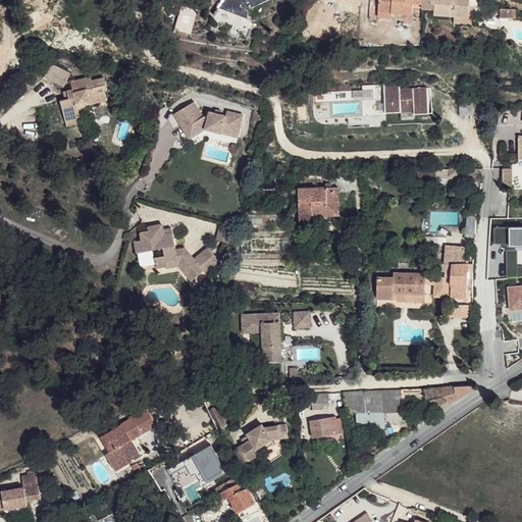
[(224,0),(213,14),(215,16),(222,8),(249,21),(251,11),(254,10),(252,7),(266,0),(224,0)]
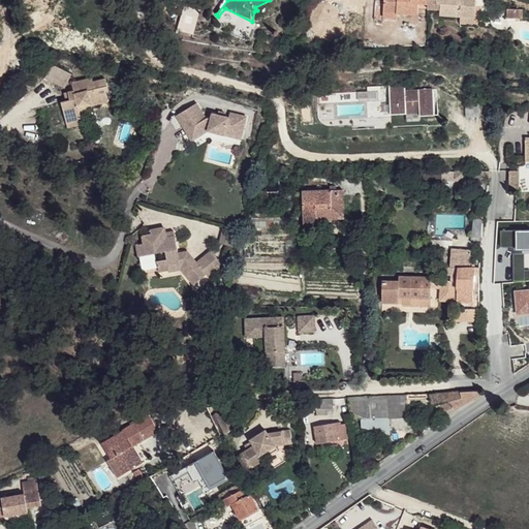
[(257,10),(276,0),(270,0),(255,7),(257,10)]
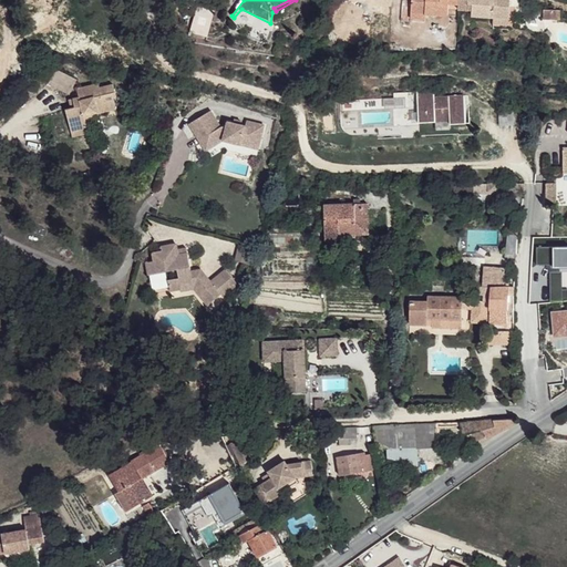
[(445,14),(447,3),(457,4),(457,0),(410,0),(409,10),(424,12),(445,14)]
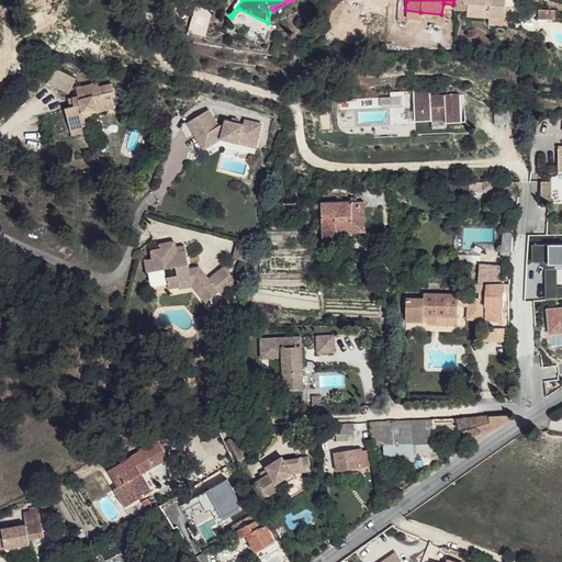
[(453,0),(453,4),(452,8),(460,9),(461,2),(465,3),(464,14),(486,17),(502,18),(503,0),(453,0)]
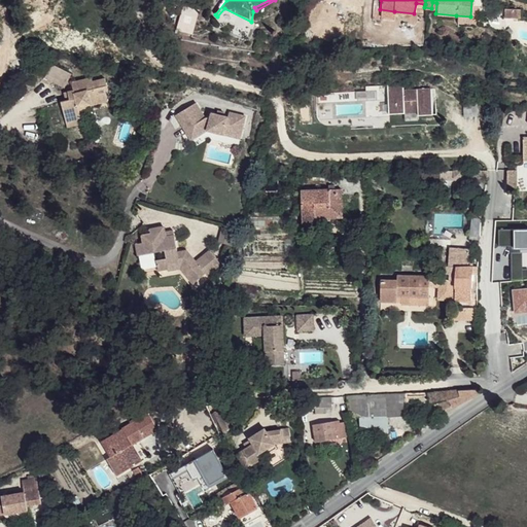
[(180,32),(196,36),(201,11),(184,7),(180,32)]
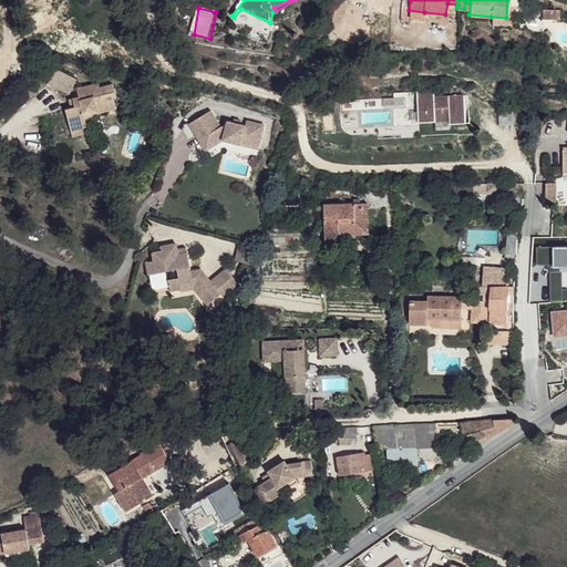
[(560,10),(544,10),(543,19),(560,20),(560,10)]
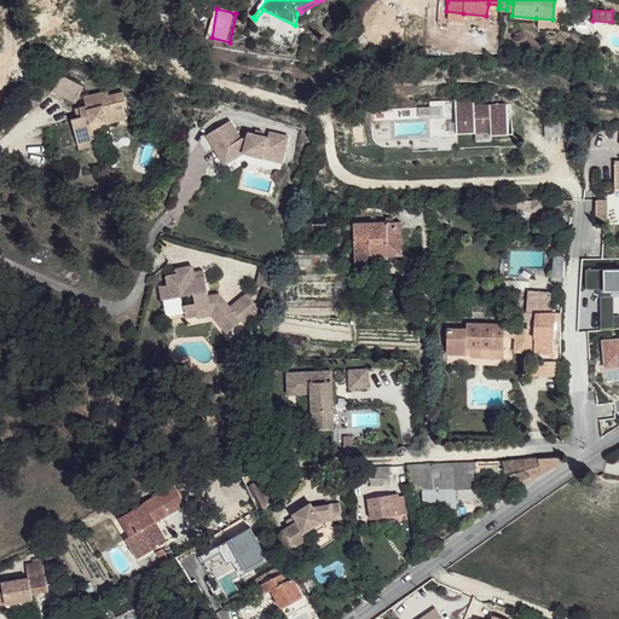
[(534,27),(551,29),(553,19),(536,18),(534,27)]
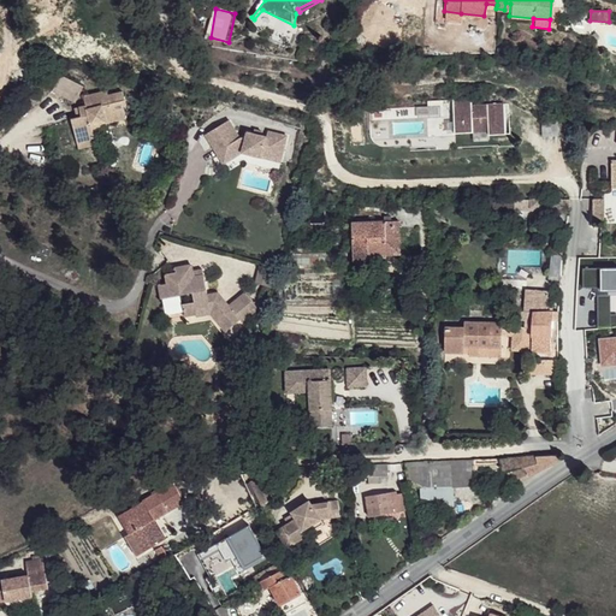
[(60,75),(52,89),(75,100),(82,87),(60,75)]
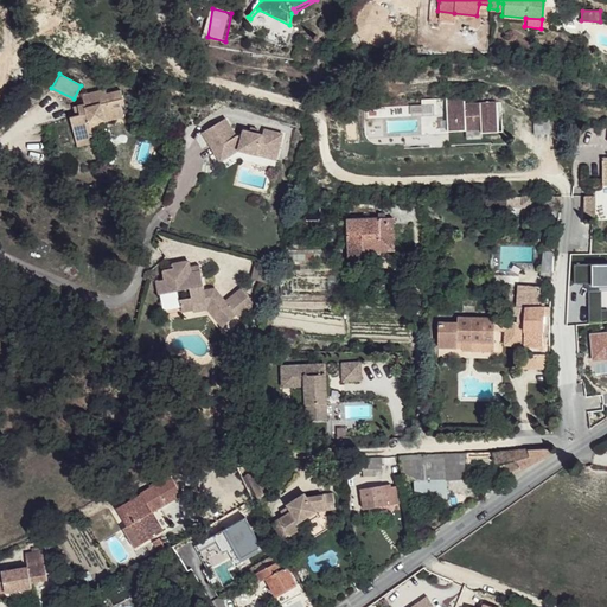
[(71,117),(76,140),(94,136),(90,123),(103,120),(104,121),(125,116),(122,106),(125,104),(121,91),(107,94),(106,90),(83,95),(84,104),(75,107),(77,116),(71,117)]
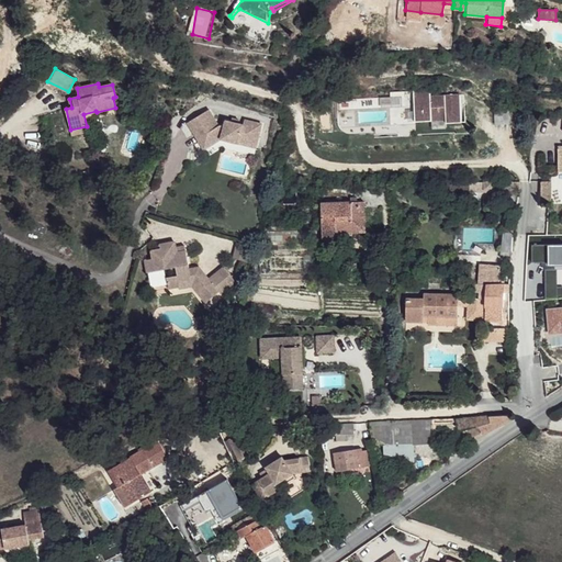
[(430,90),(413,90),(415,122),(433,121),(431,120),(446,119),(446,121),(446,123),(462,122),(460,93),(430,96),(430,90)]
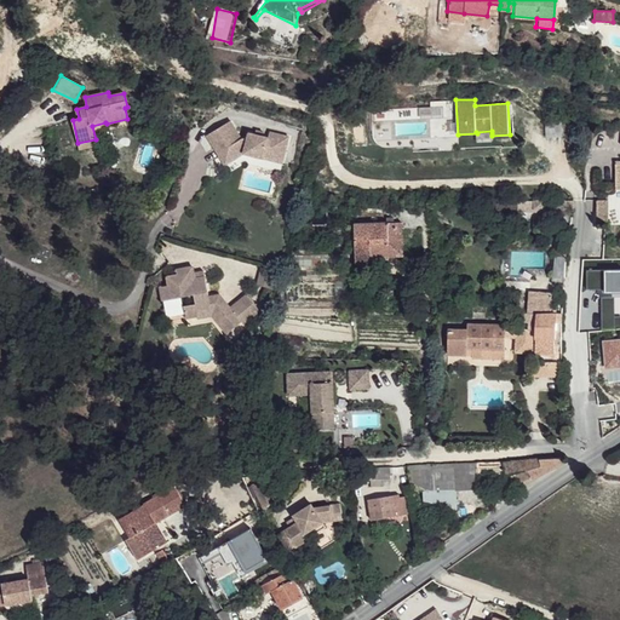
[(230,121),(207,135),(220,156),(230,150),(235,159),(245,154),(263,158),(264,154),(283,159),(288,137),(270,132),(268,138),(263,136),(256,135),(250,133),(247,141),(241,138),(230,121)]
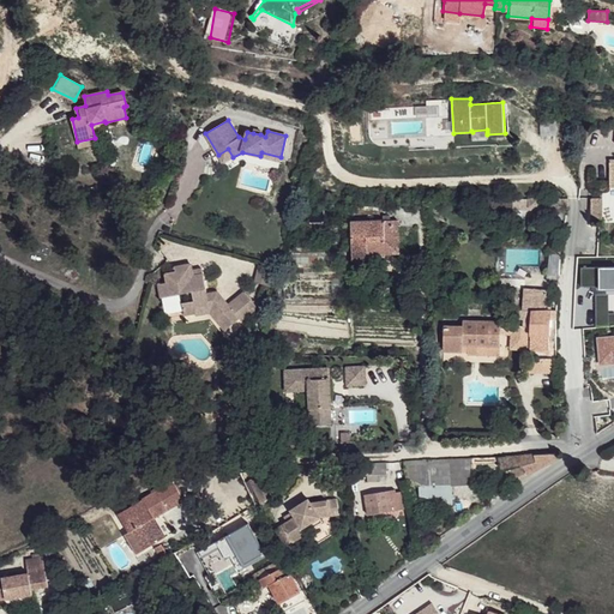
[(223,163),(233,157),(228,149),(218,155),(223,163)]
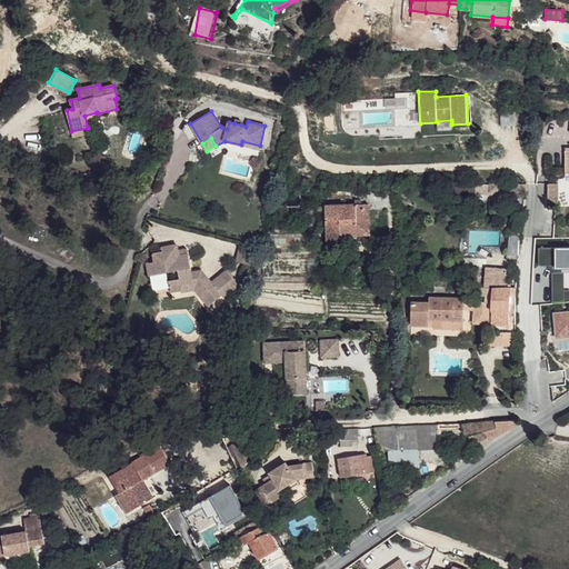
[(559,155),(550,155),(550,173),(559,173),(559,155)]
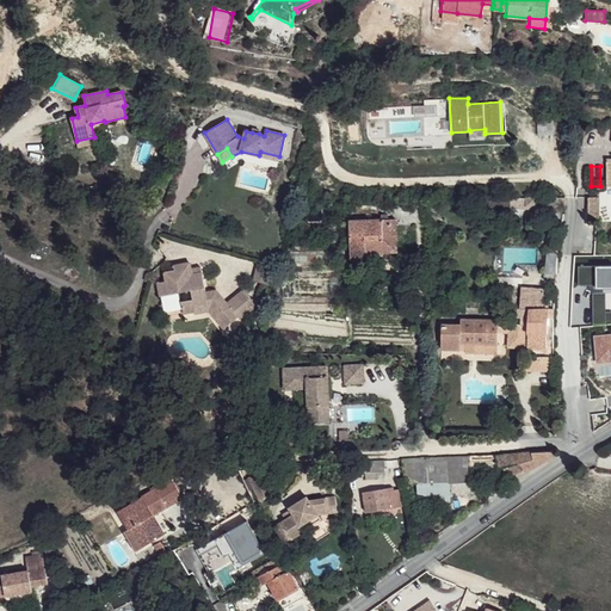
[(588,197),(588,218),(599,218),(599,197),(588,197)]
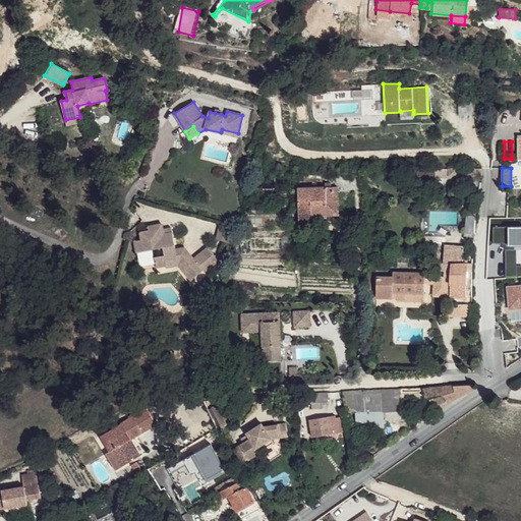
[(466,170),(444,170),(444,177),(466,177),(466,179),(476,179),(476,170),(466,170)]
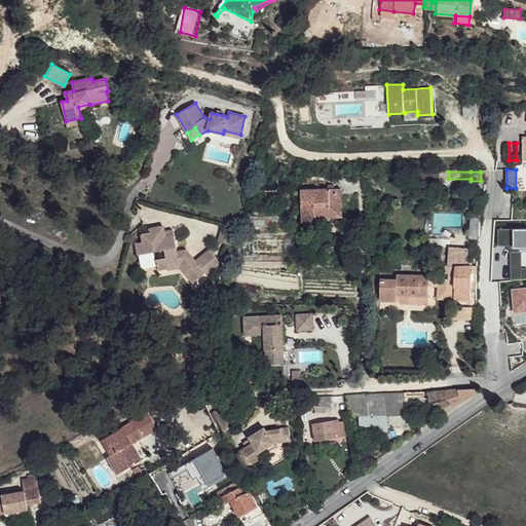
[(315,222),(316,219),(329,219),(341,218),(341,190),(301,190),(302,224),(311,224),(312,224),(315,222)]
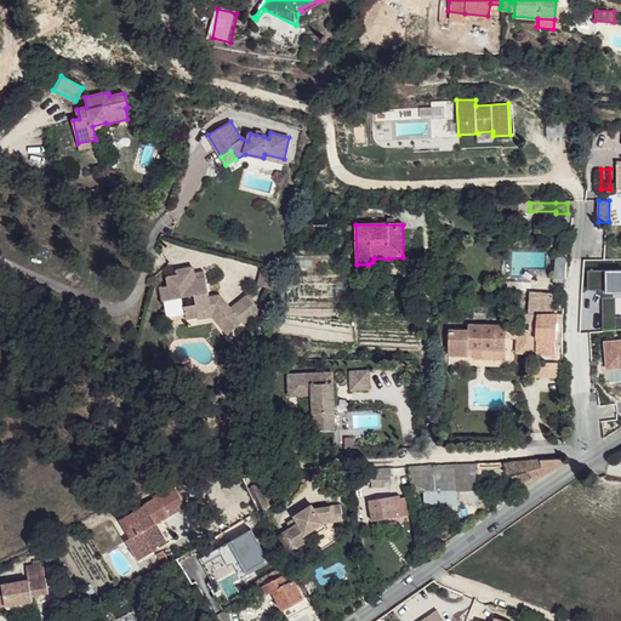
[(212,309),(232,331),(241,323),(244,325),(262,312),(246,294),(231,308),(220,296),(210,297),(206,277),(197,279),(195,273),(194,267),(177,271),(177,275),(167,278),(169,285),(160,288),(164,301),(194,296),(195,305),(184,307),(186,319),(198,317),(198,313),(212,309)]
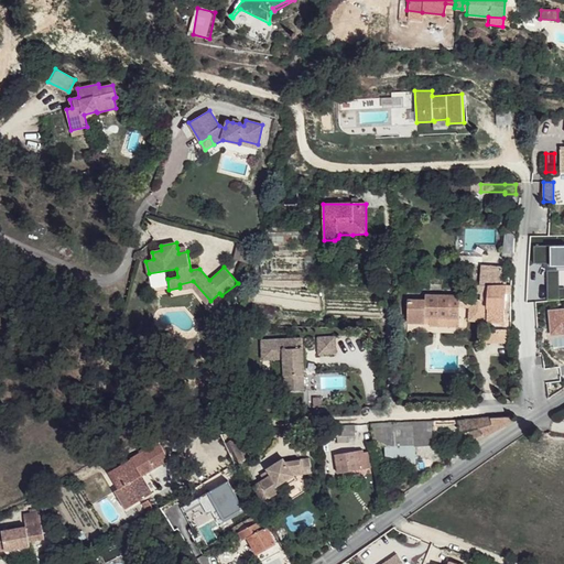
[(238,243),(234,259),(247,262),(250,247),(238,243)]
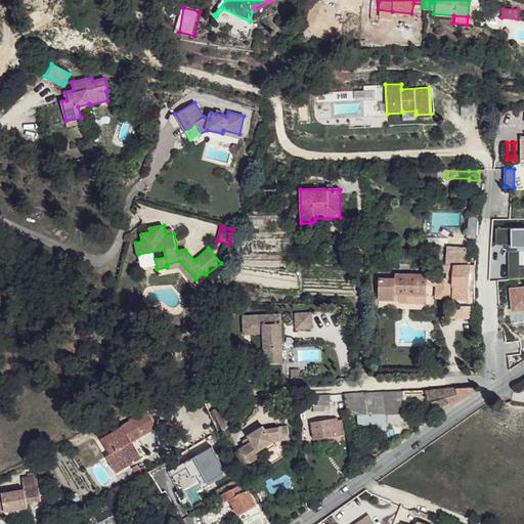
[(451,300),(468,301),(469,273),(474,273),(474,265),(471,265),(472,260),(467,260),(468,248),(446,246),(445,265),(453,265),(452,278),(451,290),(451,296),(451,300)]
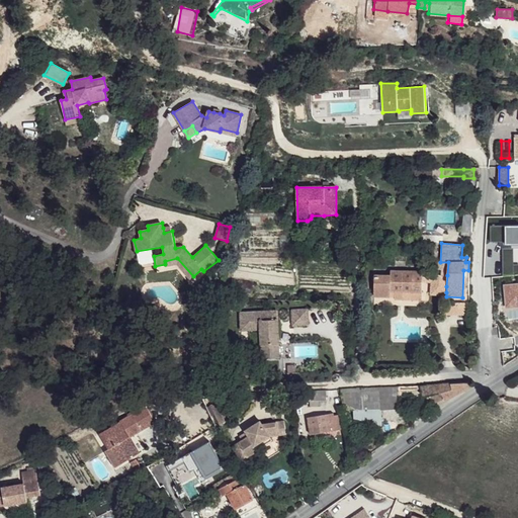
[(165,264),(166,266),(177,263),(190,278),(193,276),(177,258),(165,261),(165,264)]
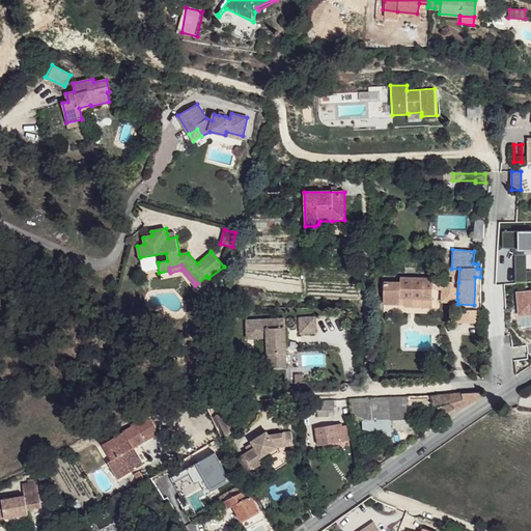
[(432,280),(432,279),(400,278),(399,284),(385,283),(383,304),(399,305),(399,298),(431,300),(432,290),(432,280)]
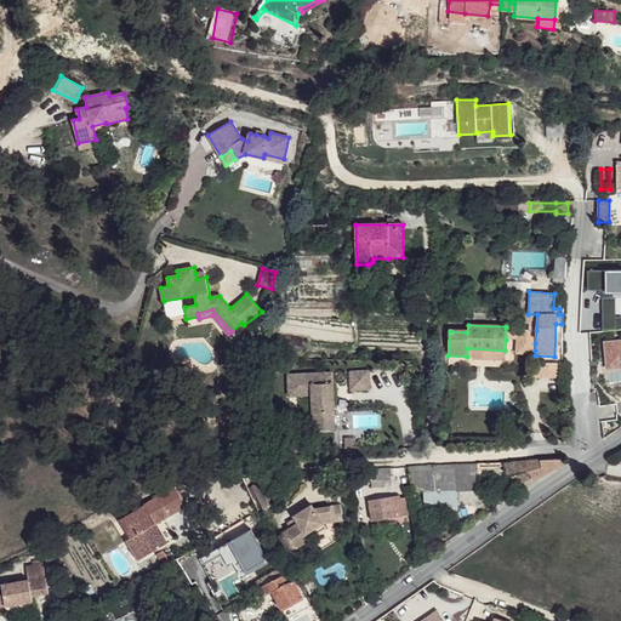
[(514,341),(516,329),(516,328),(506,328),(506,340),(514,341)]
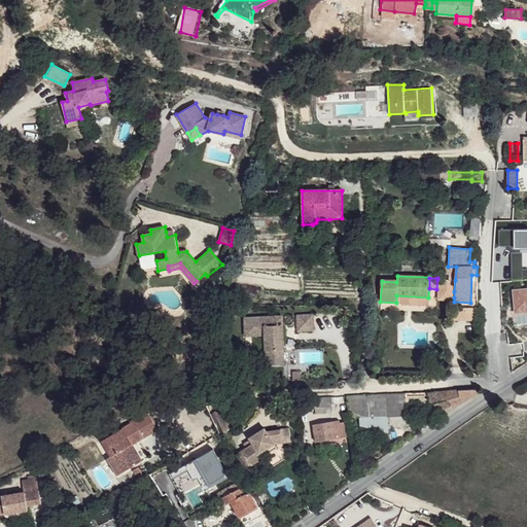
[(454,297),(454,291),(455,280),(437,279),(436,289),(435,295),(454,297)]
